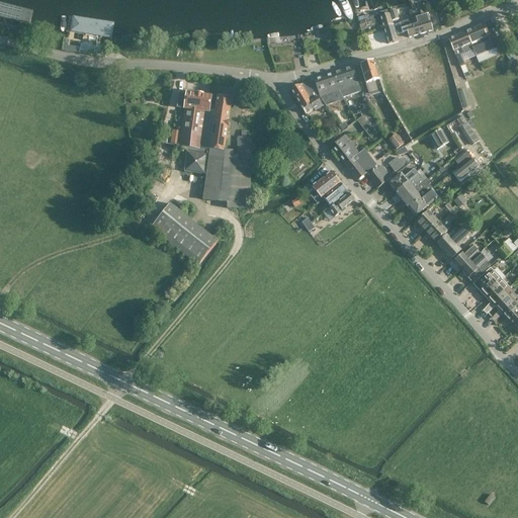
[(433,0),(432,0),(435,10),(437,9),(440,16),(445,14),(442,4),(440,4),(438,0),(433,0)]
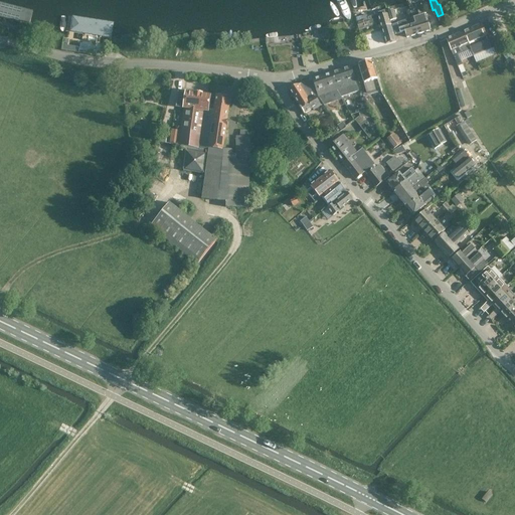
[(33,11),(0,2),(0,17),(30,25),(33,11)]
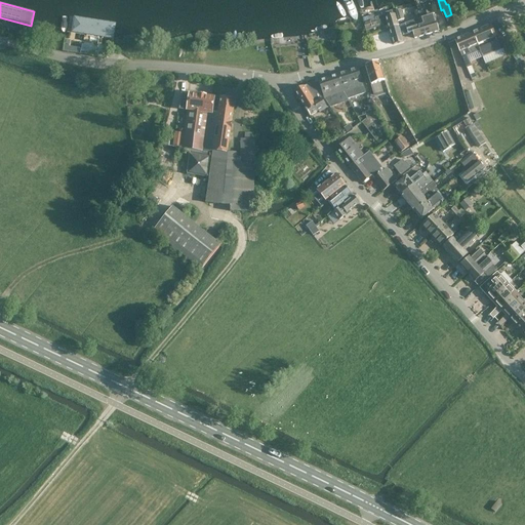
[(402,10),(396,12),(399,23),(405,21),(402,10)]
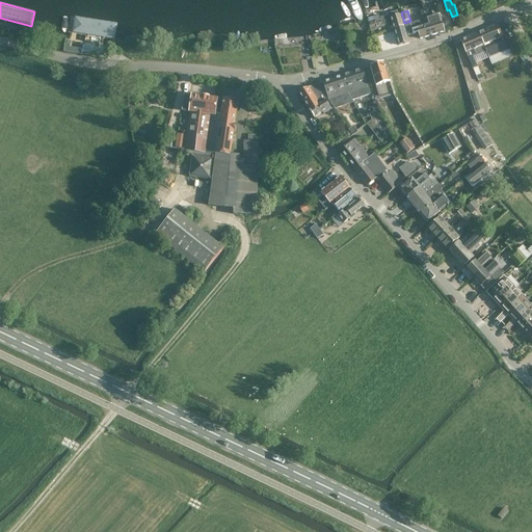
[(392,23),(398,44),(399,45),(409,42),(400,15),(399,11),(389,15),(390,16),(380,19),(379,16),(367,20),(370,29),(392,23)]
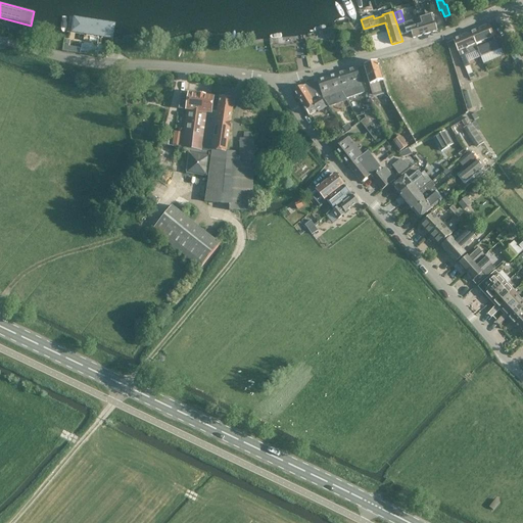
[(429,33),(437,31),(432,15),(426,17),(427,22),(427,24),(429,33)]
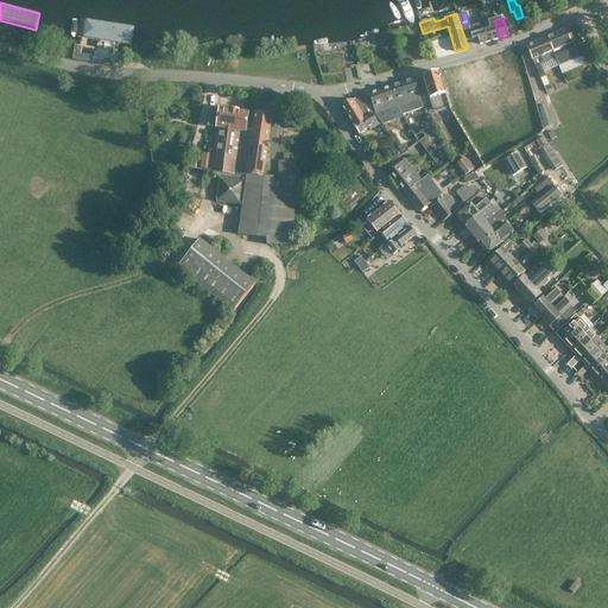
[(133,29),(83,20),(81,38),(131,45),(133,29)]
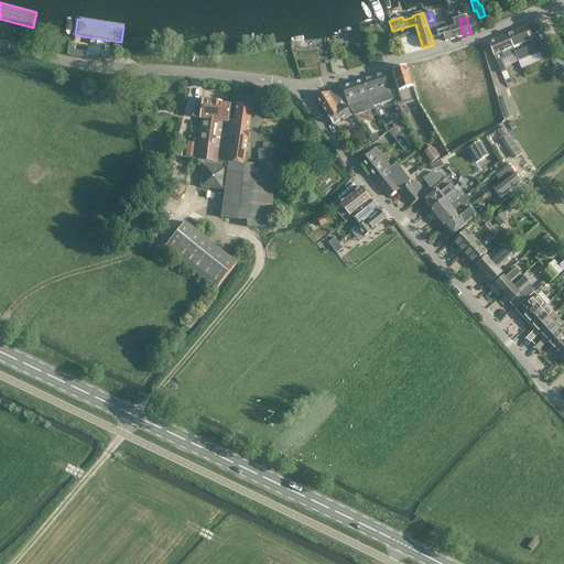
[(459,19),(452,21),(454,28),(448,29),(452,40),(463,35),(461,25),(461,24),(459,19)]
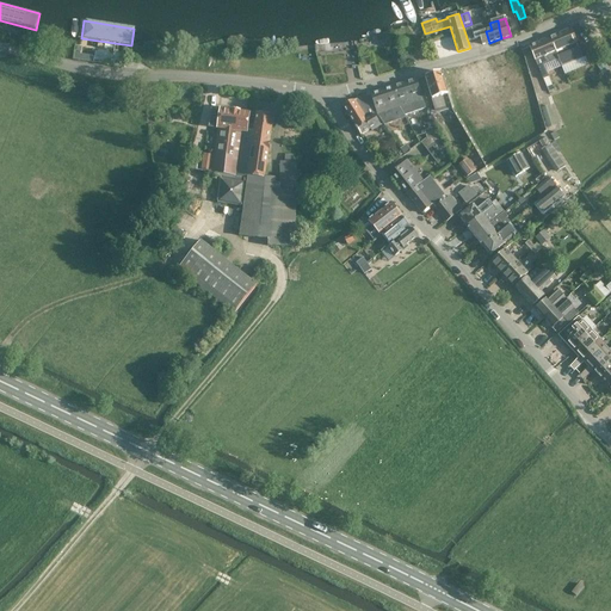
[(489,23),(479,26),(466,30),(469,41),(480,37),(482,44),(489,43),(486,31),(492,30),(489,23)]
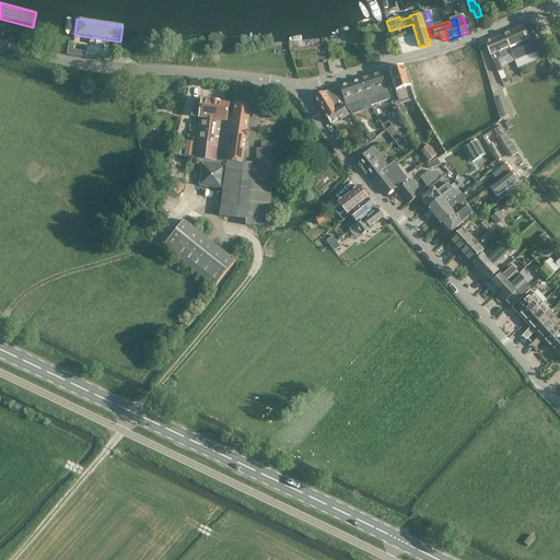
[(503,35),(512,55),(514,61),(534,54),(523,27),(503,35)]
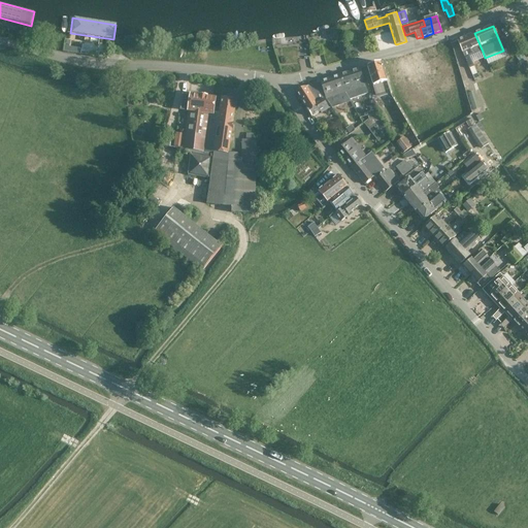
[(483,52),(474,33),(457,40),(469,69),(474,67),(469,57),(483,52)]
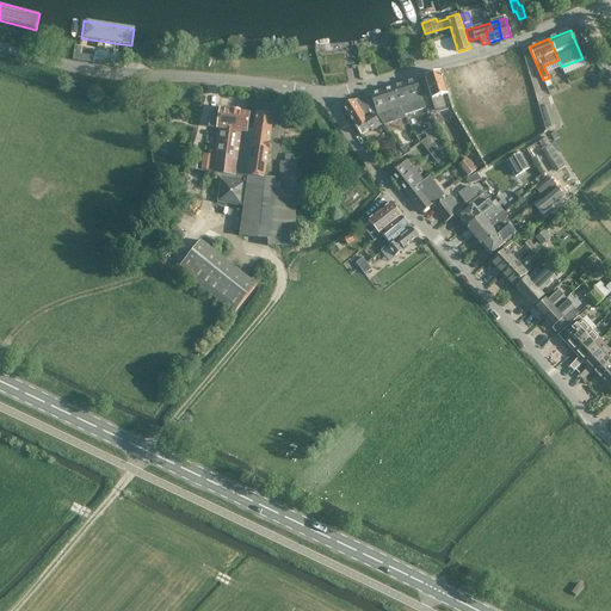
[(452,109),(440,72),(425,78),(434,107),(439,106),(440,112),(452,109)]
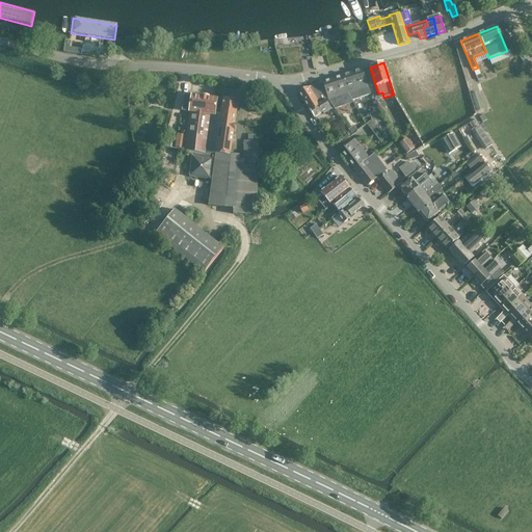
[(368,88),(362,70),(343,76),(349,95),(368,88)]
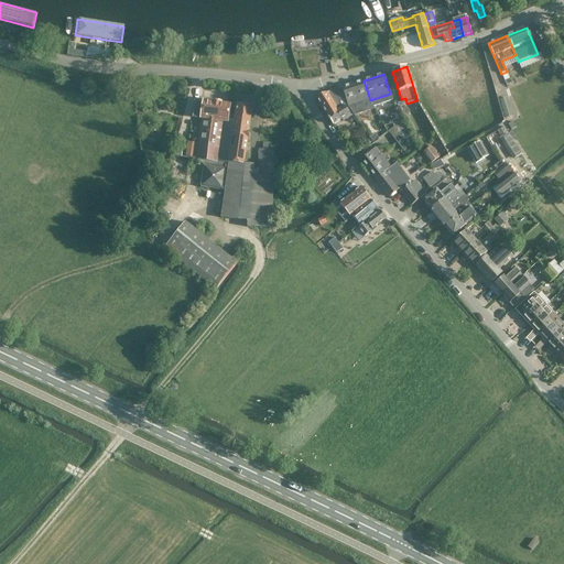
[(370,100),(364,80),(343,87),(350,107),(355,116),(375,109),(370,100)]
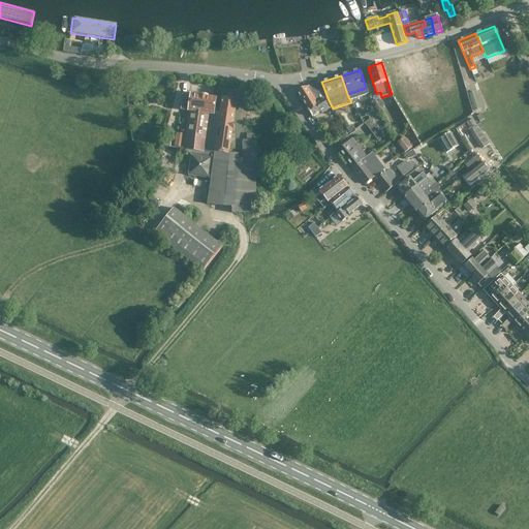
[(325,98),(316,84),(297,91),(303,101),(308,99),(308,100),(313,97),(317,103),(325,98)]
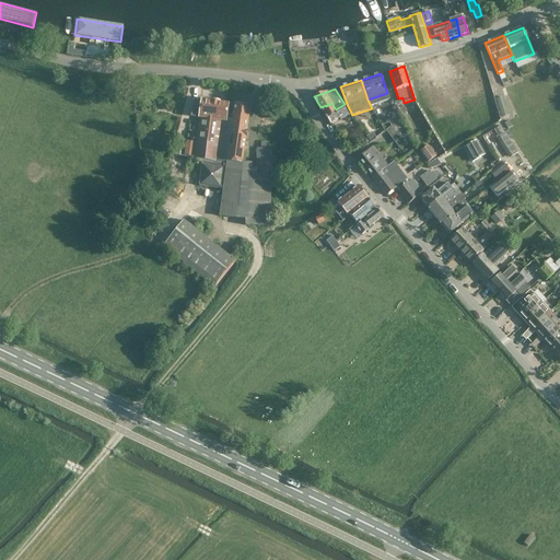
[(229,104),(203,101),(201,115),(200,115),(195,158),(228,162),(220,217),(244,219),(244,226),(269,226),(271,149),(256,149),(256,163),(242,163),(249,107),(234,105),(233,115),(228,114),(229,104)]
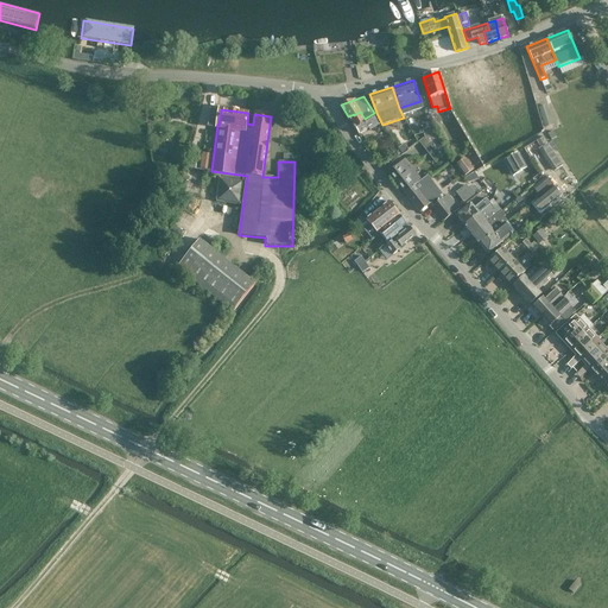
[(354,114),(348,116),(360,134),(372,126),(373,130),(381,124),(374,113),(365,119),(360,112),(354,115),(354,114)]
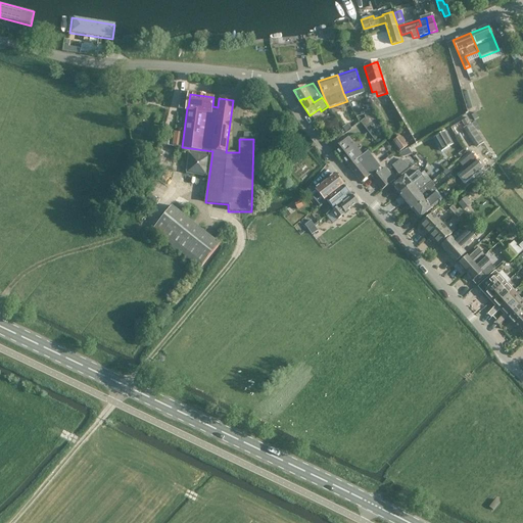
[(361,123),(365,127),(375,119),(373,113),(361,123)]
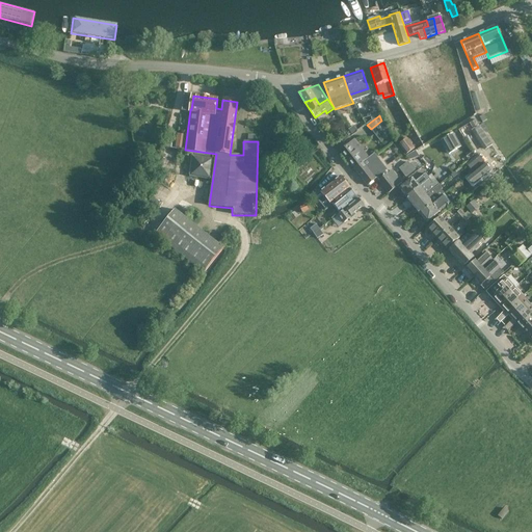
[(473,130),(480,126),(479,125),(477,120),(470,124),(473,130)]
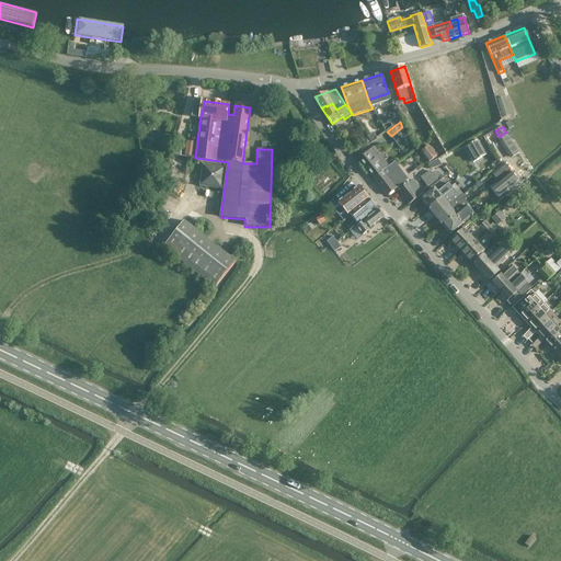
[(410,141),(402,127),(391,136),(401,149),(410,141)]
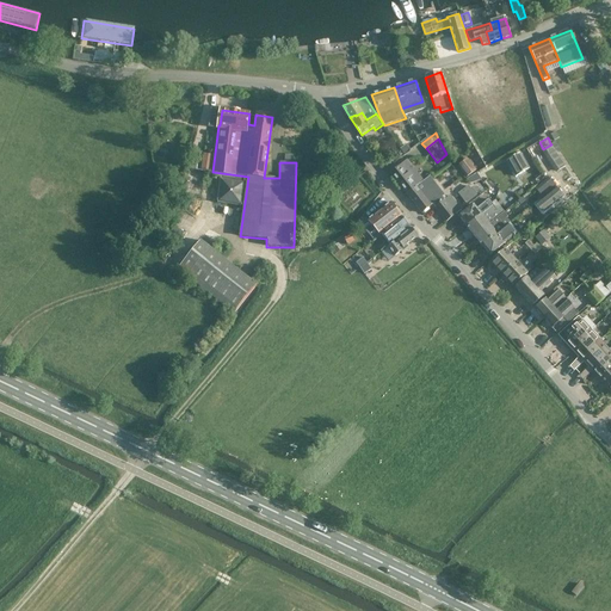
[(567,171),(550,148),(541,154),(557,178),(567,171)]
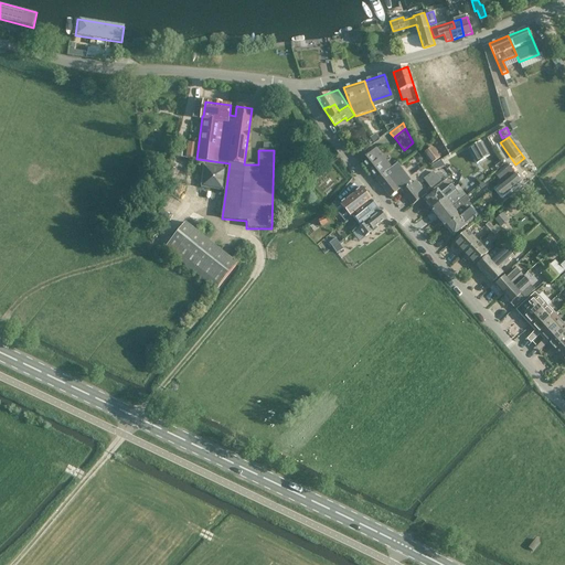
[(189,141),(188,157),(194,158),(196,142),(189,141)]
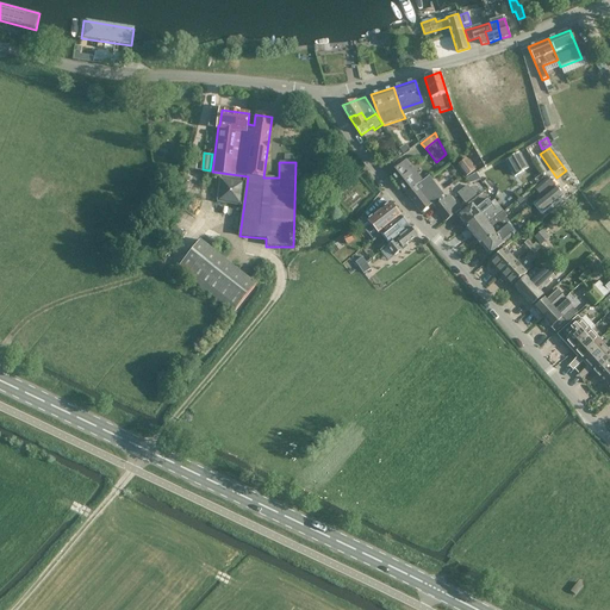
[(524,172),(516,156),(506,162),(512,172),(516,169),(520,175),(524,172)]
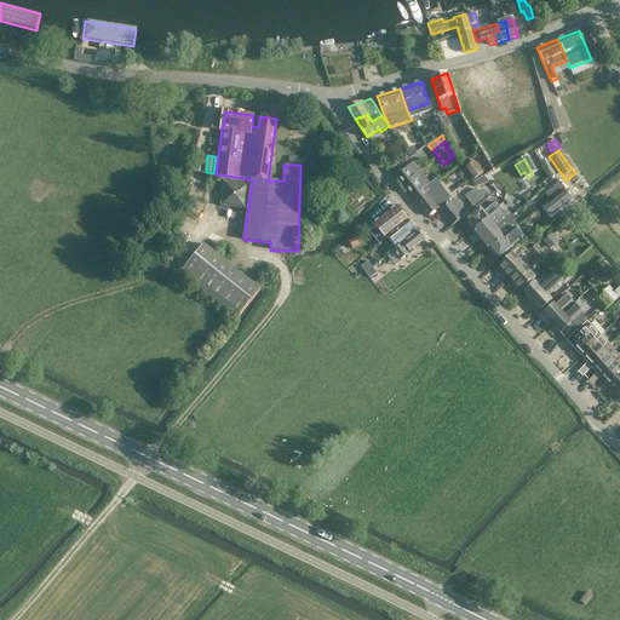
[(482,173),(474,162),(464,170),(472,181),(482,173)]
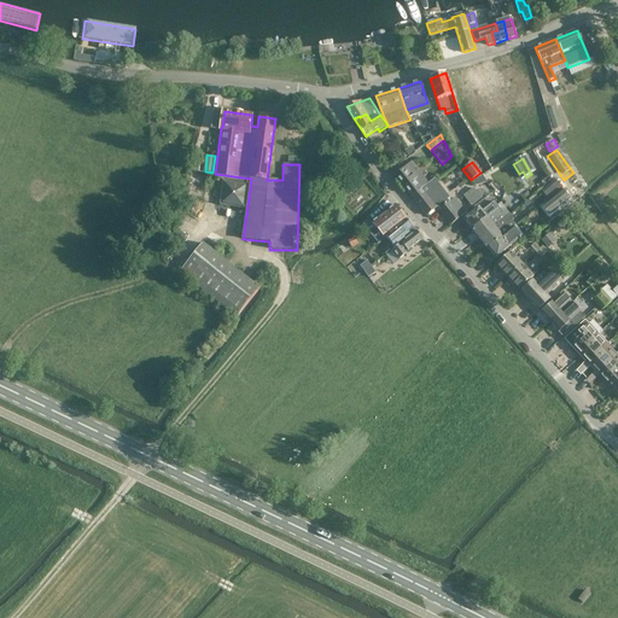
[(395,176),(410,196),(427,182),(412,163),(395,176)]
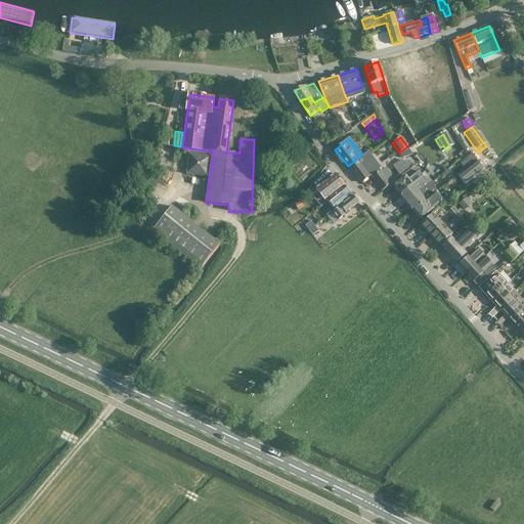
[(425,150),(431,145),(427,139),(421,144),(425,150)]
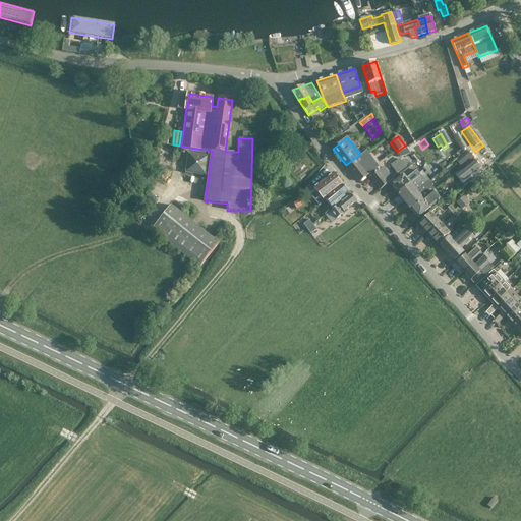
[(468,155),(463,149),(457,154),(462,160),(468,155)]
